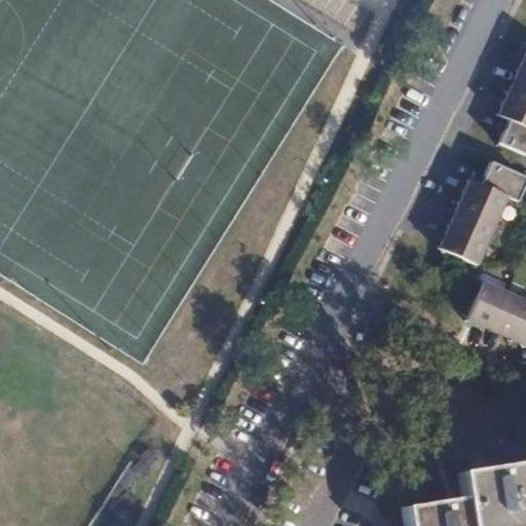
[(525,52),(497,114),(510,120),(500,143),(525,153),(525,52)]
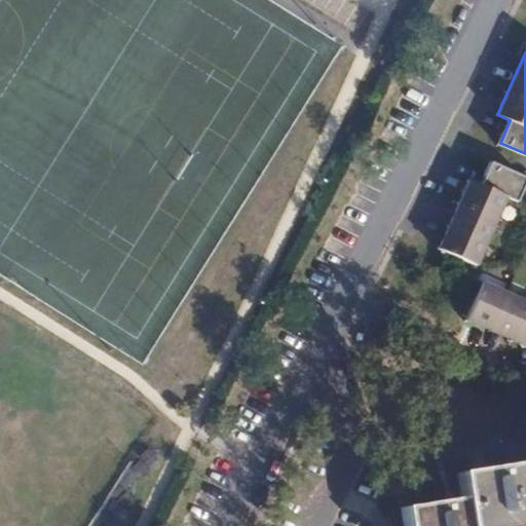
[(470,179),(438,247),(477,264),(509,195),(518,198),(525,180),(525,176),(492,160),(481,184),(470,179)]
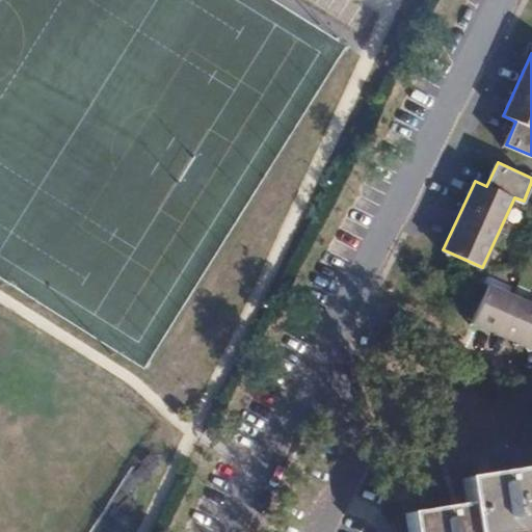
[(531,308),(487,289),(471,327),(531,354),(531,308)]
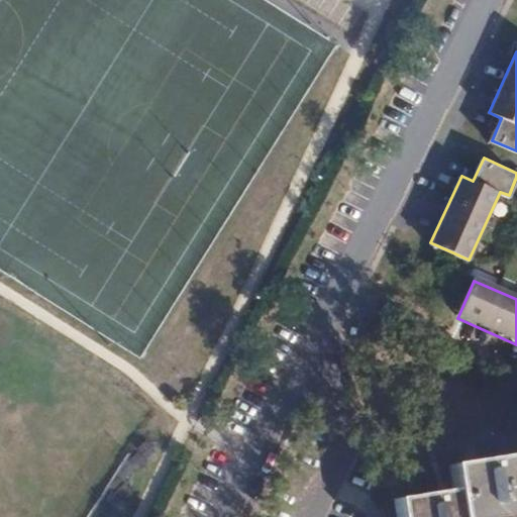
[(516,516),(516,453),(452,463),(455,491),(458,516),(516,516)]
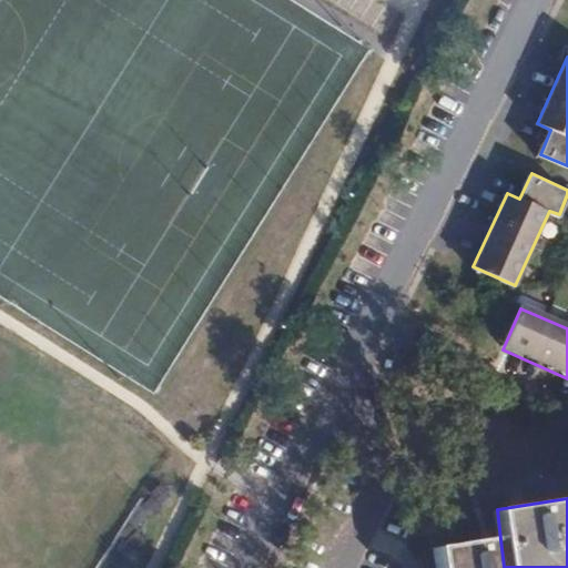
[(504,567),(500,539),(435,549),(438,567),(504,567)]
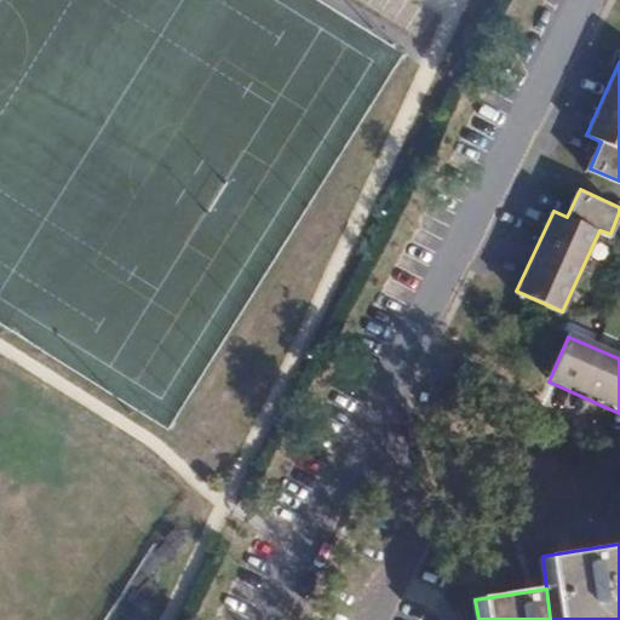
All buildings are outlined.
